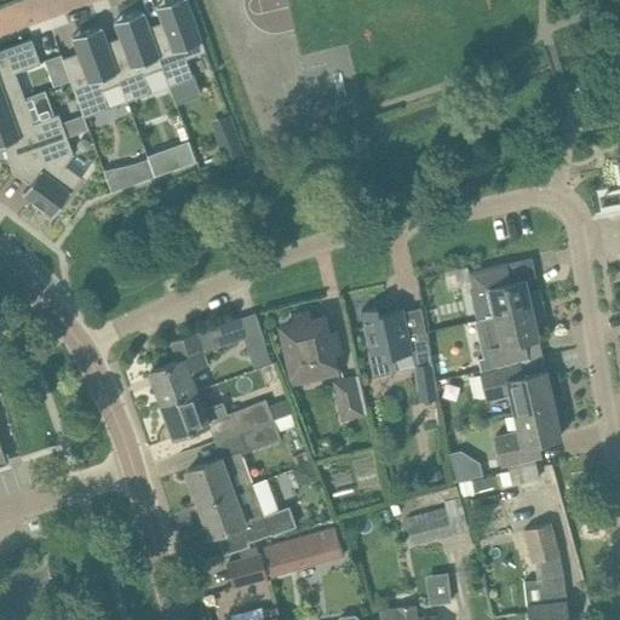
[(144,11),(143,11),(170,86),(194,78),(187,59),(206,52),(187,0),(173,0),(164,4),(170,19),(164,22),(149,27),(144,11)]
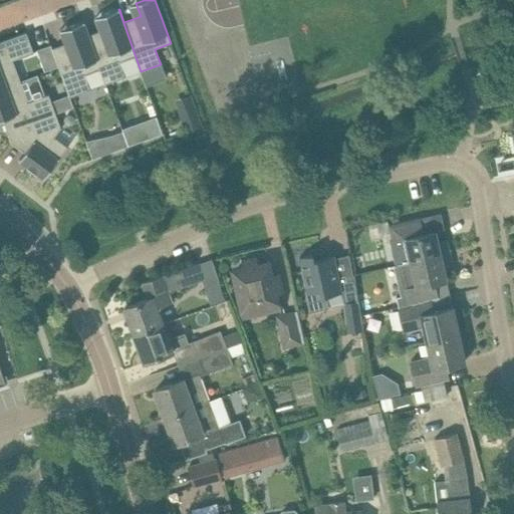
[(84,22),(83,22),(105,84),(125,77),(119,61),(135,56),(140,71),(141,71),(118,9),(100,16),(105,29),(100,31),(89,35),(84,22)]
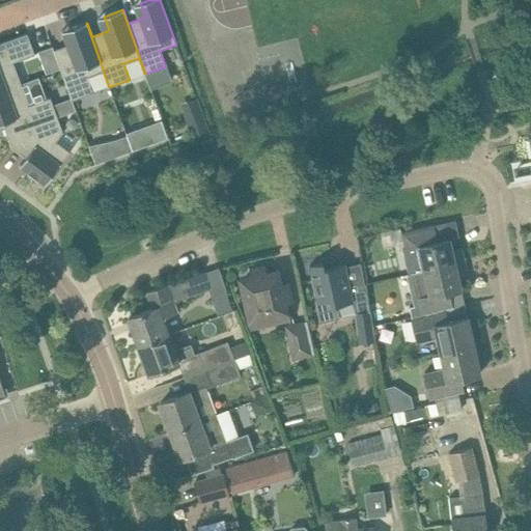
[(67,45),(54,50),(72,99),(73,101),(93,93),(88,77),(103,72),(108,87),(109,87),(86,23),(68,29),(73,43),(67,45)]
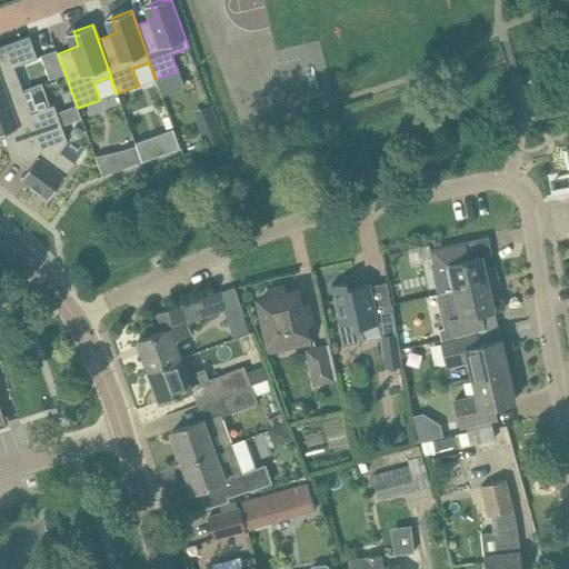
[(0,98),(23,90),(15,67),(38,59),(30,36),(29,36),(0,46),(0,98)]
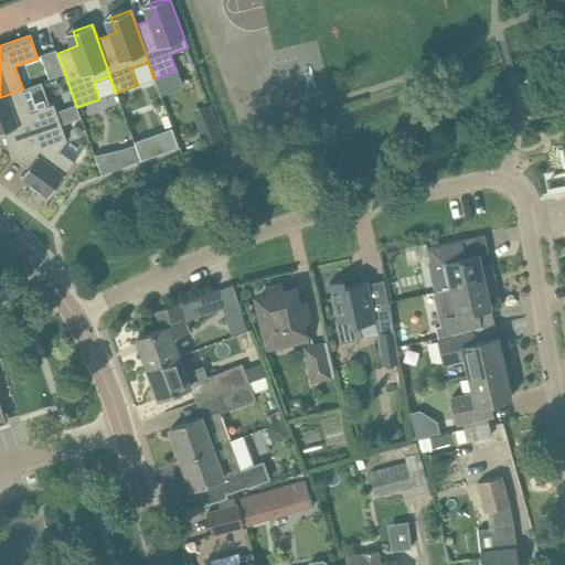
[(23,89),(0,97),(0,125),(1,125),(3,131),(8,145),(62,125),(81,118),(77,107),(76,105),(57,113),(54,104),(32,112),(23,89)]
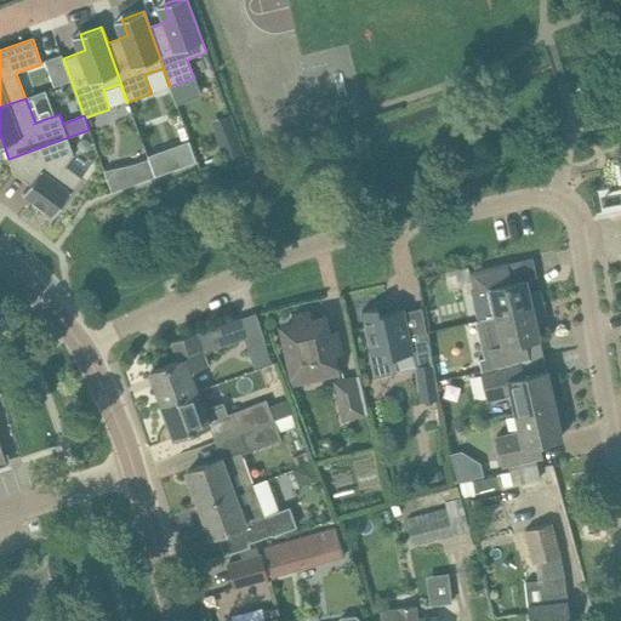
[(237,135),(217,141),(223,160),(243,153),(237,135)]
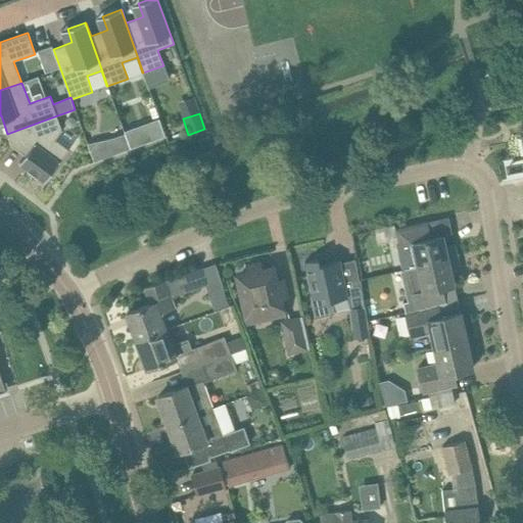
[(57,115),(7,134),(11,144),(31,158),(25,167),(30,171),(45,182),(61,160),(69,149),(68,149),(55,140),(62,130),(57,115)]
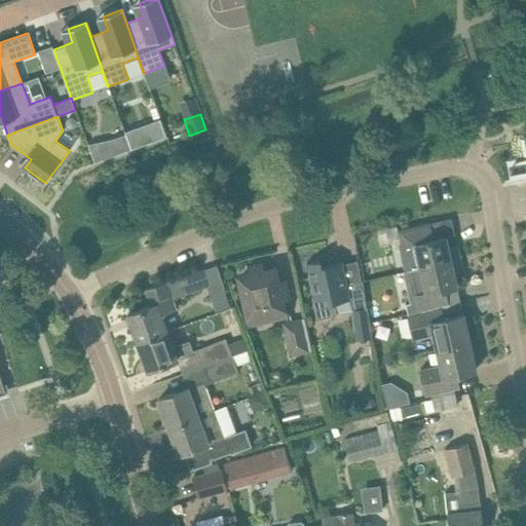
[(160,119),(144,125),(151,143),(166,137),(160,119)]
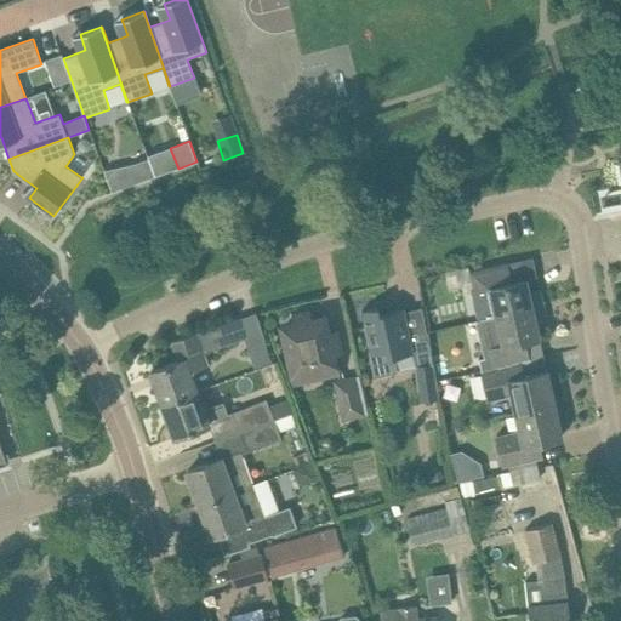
[(149,157),(137,160),(143,177),(155,174),(149,157)]
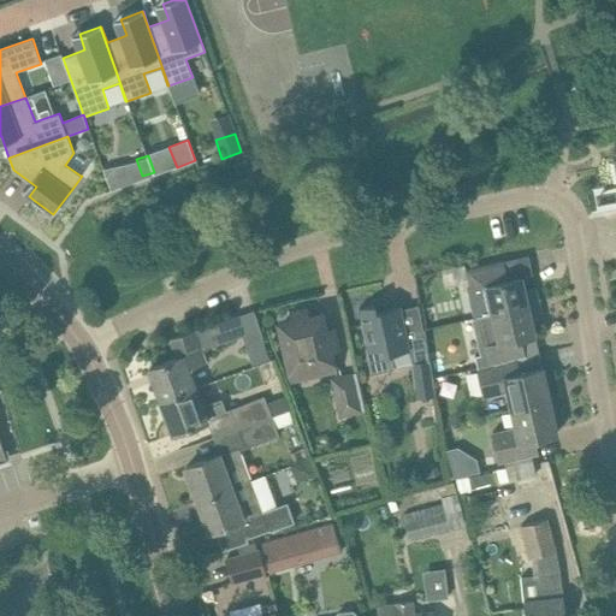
[(525,291),(521,277),(508,280),(504,261),(467,270),(466,268),(448,272),(450,283),(457,286),(468,284),(469,289),(467,289),(473,318),(539,303),(535,289),(525,291)]
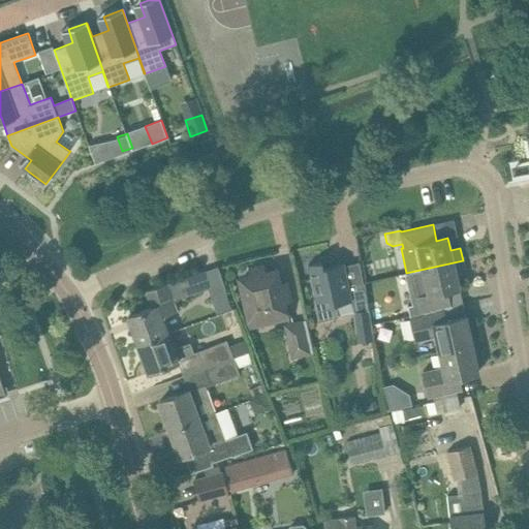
[(408,306),(410,315),(417,313),(442,308),(452,306),(447,290),(459,288),(457,275),(465,273),(463,260),(406,273),(407,274),(409,274),(414,298),(415,304),(408,306)]
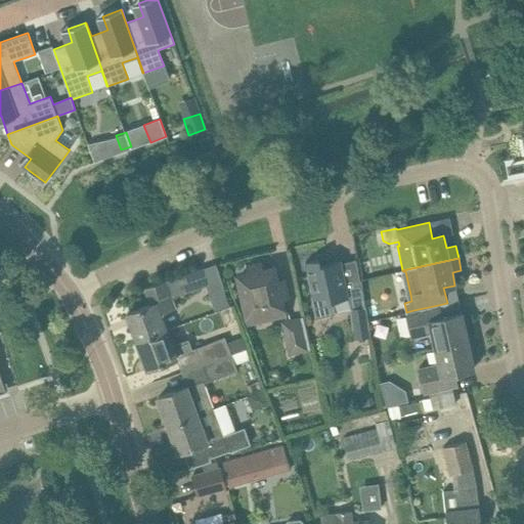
[(333,301),(348,297),(340,261),(320,265),(319,259),(306,262),(314,298),(311,299),(315,318),(336,314),(333,301)]
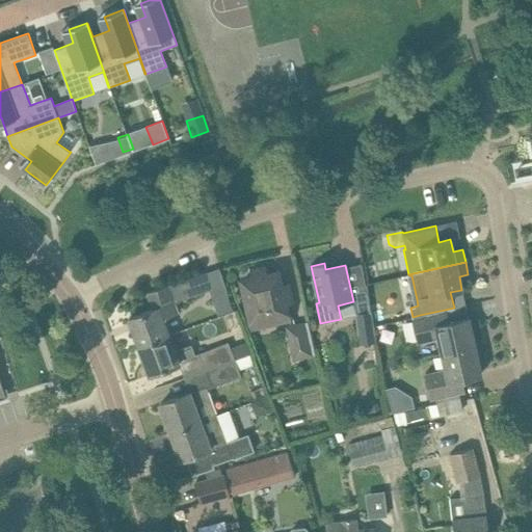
[(129,319),(139,346),(167,337),(160,319),(177,313),(173,302),(211,290),(214,300),(231,295),(221,267),(147,293),(153,310),(129,319)]
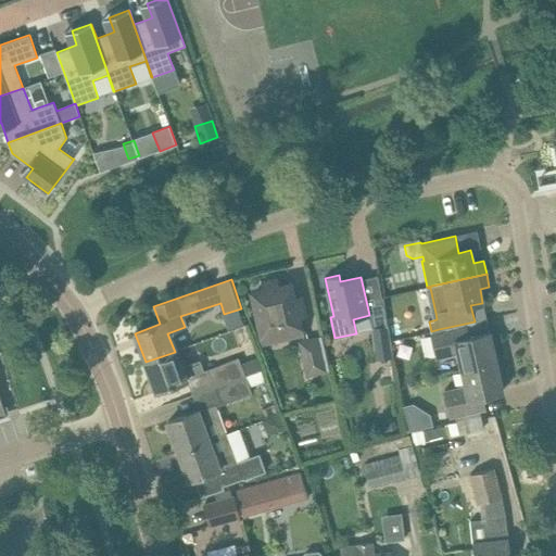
[(254,293),(258,315),(264,339),(299,331),(295,316),(303,314),(300,299),(293,301),(290,286),(254,293)]
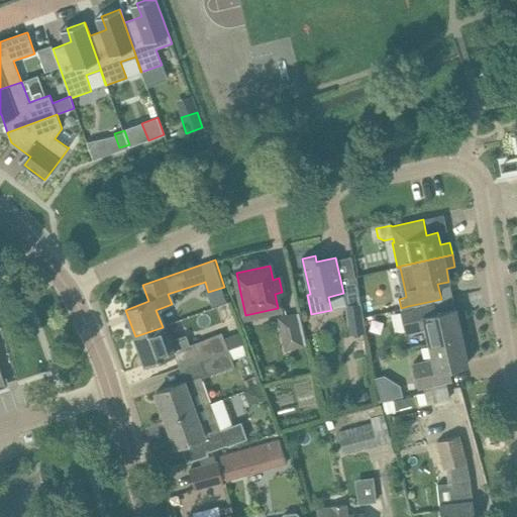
[(224,287),(208,292),(213,305),(228,300),(224,287)]
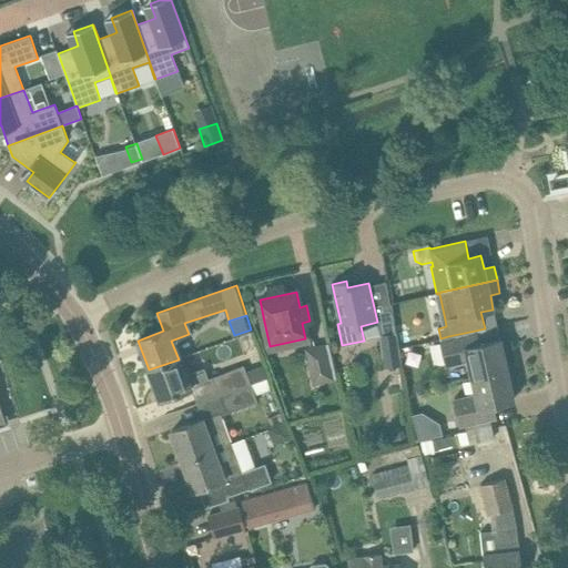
[(468,362),(472,377),(507,369),(500,340),(478,345),(475,331),(448,336),(440,338),(447,367),(468,362)]
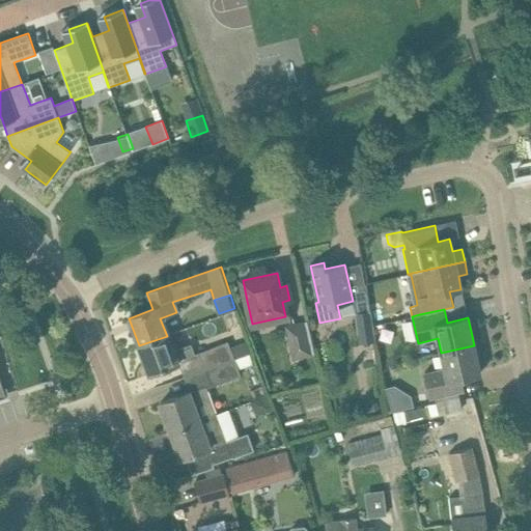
[(356,312),(360,343),(375,341),(375,339),(380,338),(378,326),(371,327),(369,311),(356,312)]
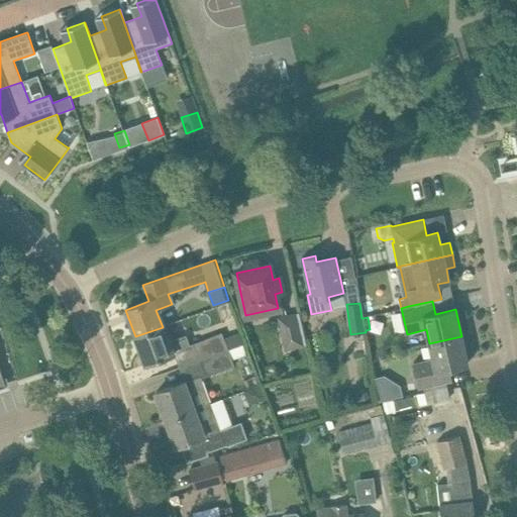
[(281,319),(286,346),(305,342),(299,315),(281,319)]
